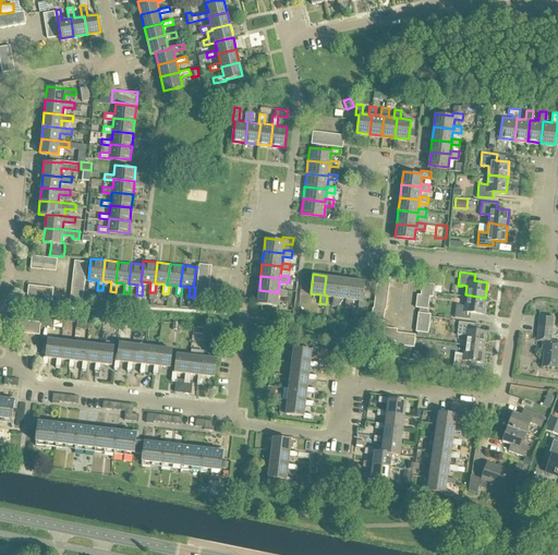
[(339,277),(326,276),(324,294),(327,296),(334,297),(332,304),(339,305),(340,297),(337,297),(339,277)]
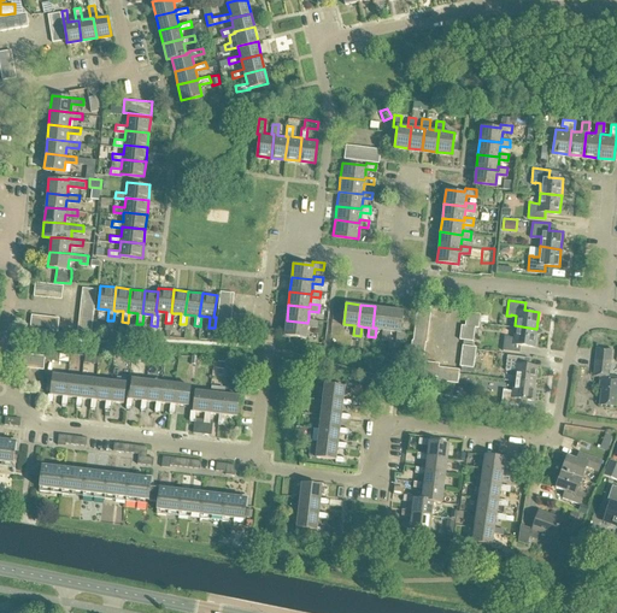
[(389,308),(375,306),(372,328),(376,328),(383,329),(382,339),(389,339),(391,330),(386,329),(389,308)]
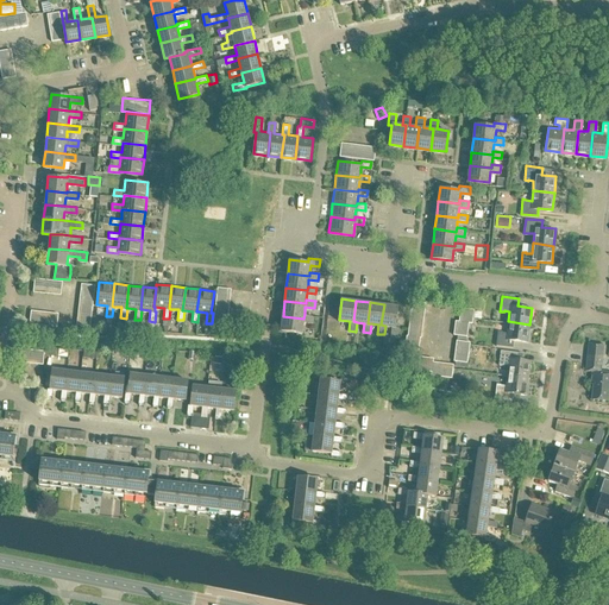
[(397,306),(384,304),(381,325),(385,326),(391,327),(391,335),(399,336),(400,326),(395,326),(397,306)]
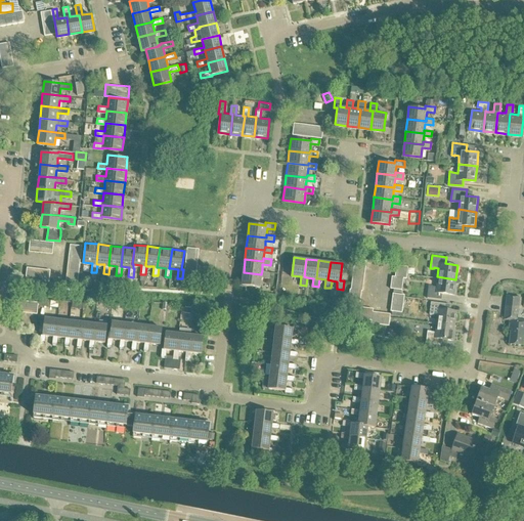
[(244,272),(242,284),(260,287),(261,276),(269,277),(269,271),(262,270),(261,274),(244,272)]
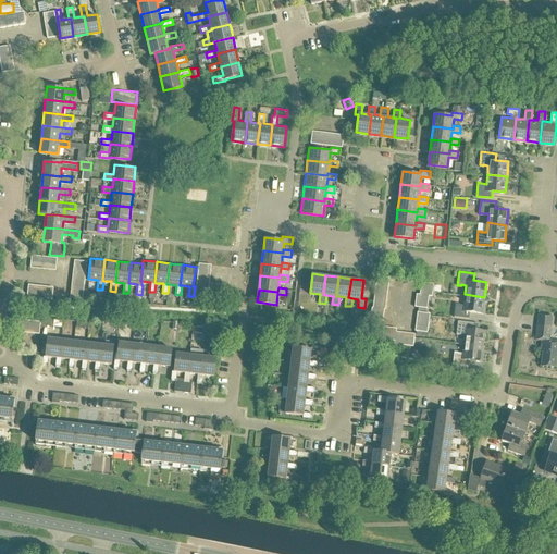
[(484,297),(465,294),(463,304),(459,303),(455,302),(453,316),(469,318),(470,310),(482,312),(484,297)]
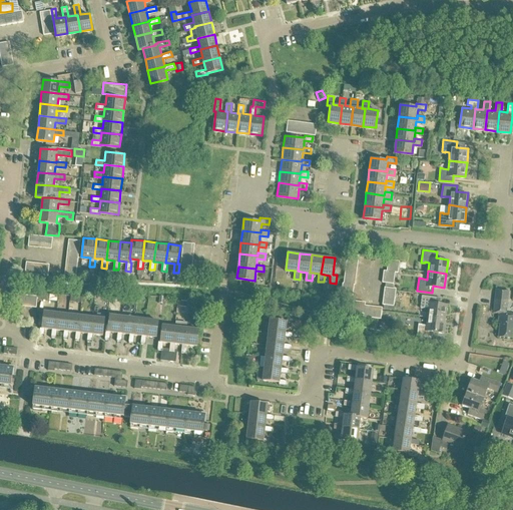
[(178,273),(173,273),(172,282),(179,282),(180,274),(178,273)]
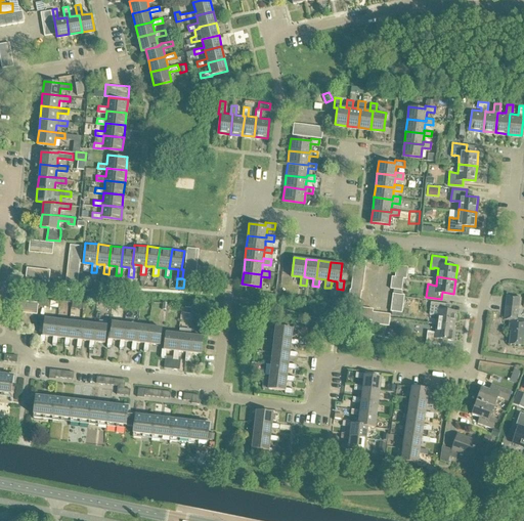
[(402,283),(391,281),(390,287),(393,288),(393,291),(401,292),(402,283)]
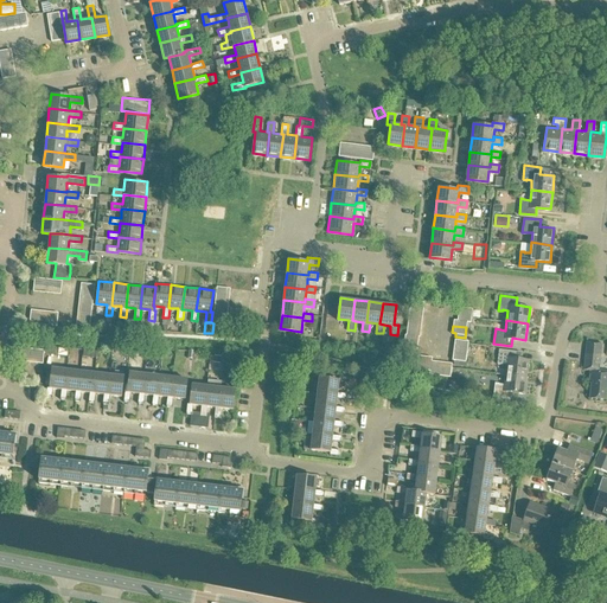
[(606,370),(599,369),(602,341),(587,339),(583,369),(589,369),(588,382),(592,382),(589,397),(606,398),(606,393),(606,370)]
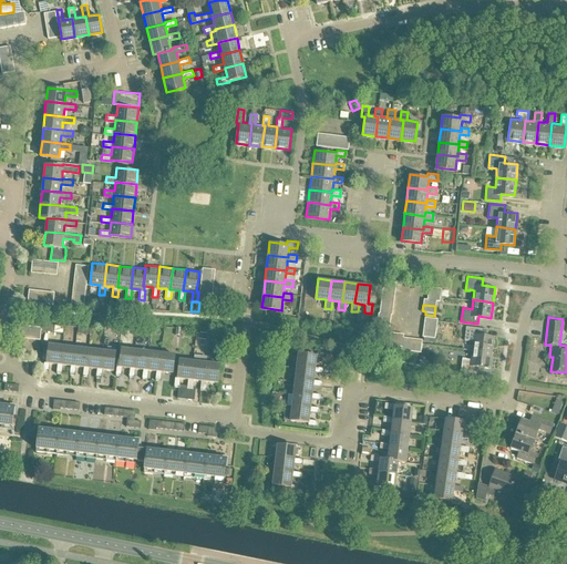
[(487,328),(466,326),(464,339),(468,339),(473,340),(472,349),(492,351),(494,336),(486,335),(487,328)]
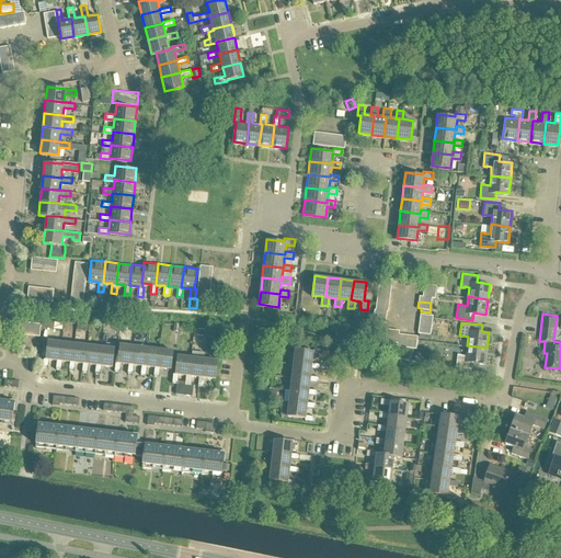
[(415,348),(416,346),(418,336),(399,332),(399,330),(386,328),(385,340),(397,342),(397,345),(415,348)]
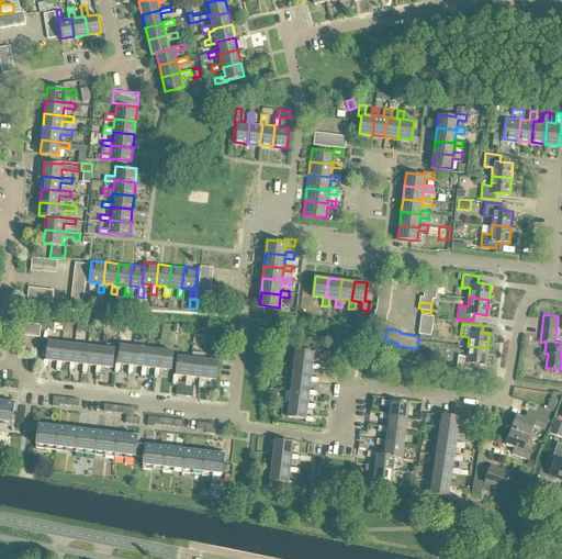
[(59,360),(60,342),(48,341),(46,358),(44,358),(43,368),(48,368),(48,359),(57,360),(59,360)]
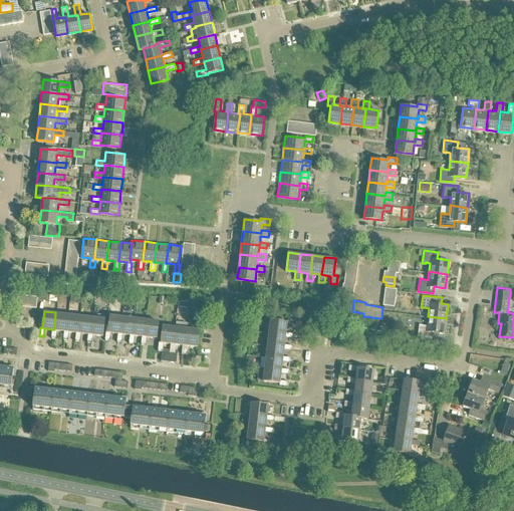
[(67,313),(55,312),(54,329),(52,329),(51,337),(56,337),(56,329),(63,330),(66,330),(67,313)]
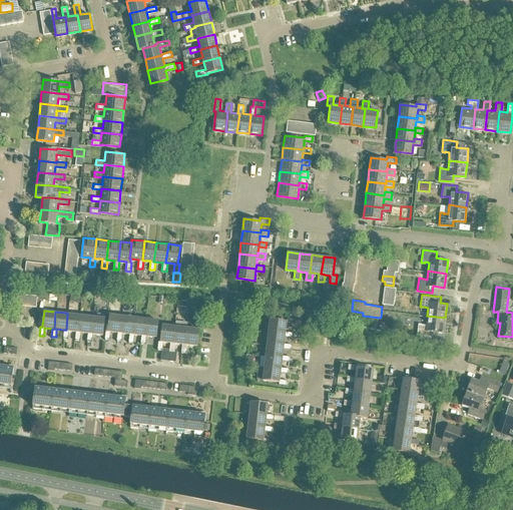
[(79,315),(67,313),(66,330),(63,330),(63,338),(67,339),(68,331),(75,331),(78,332),(79,315)]
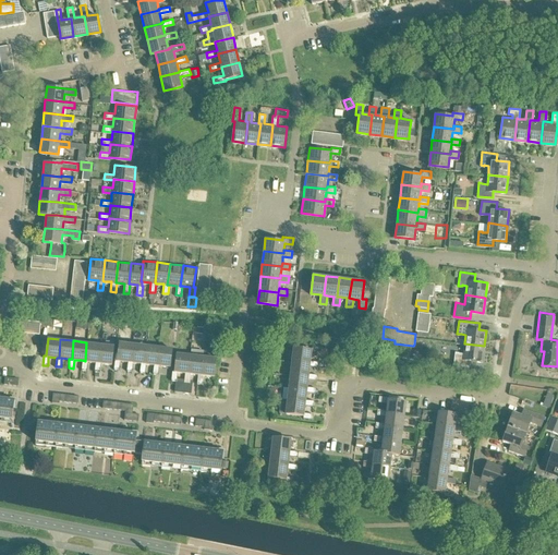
[(119,369),(120,360),(128,361),(130,361),(132,344),(119,341),(118,359),(114,359),(113,369),(119,369)]
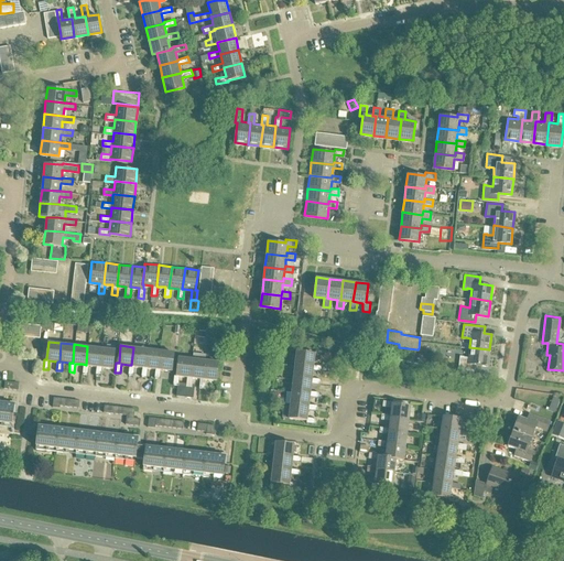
[(87,346),(86,365),(83,364),(83,373),(87,374),(88,365),(96,366),(99,366),(100,347),(87,346)]
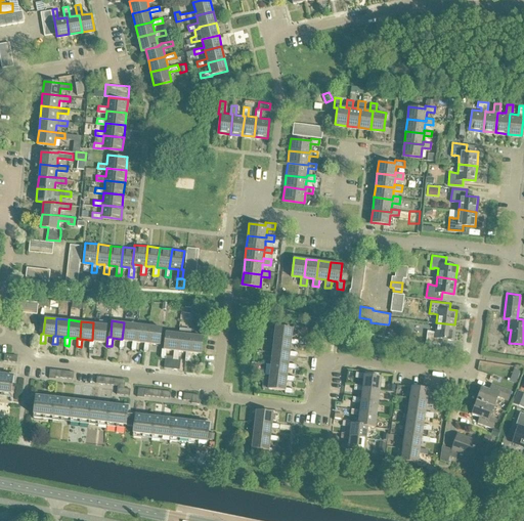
[(106,323),(93,322),(92,340),(89,340),(89,348),(93,348),(94,340),(104,341),(106,323)]
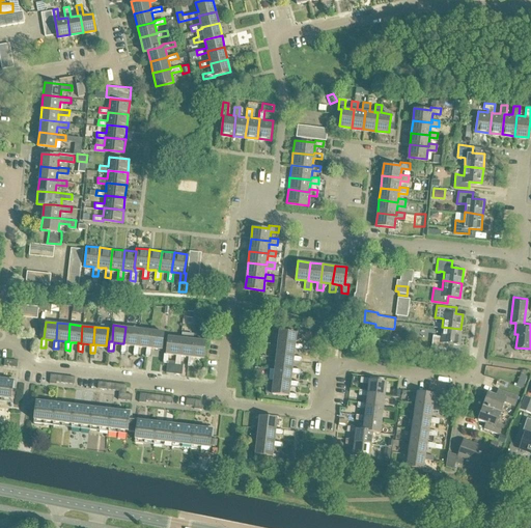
[(138,328),(126,327),(123,343),(121,343),(120,352),(126,353),(127,344),(134,345),(136,345),(138,328)]
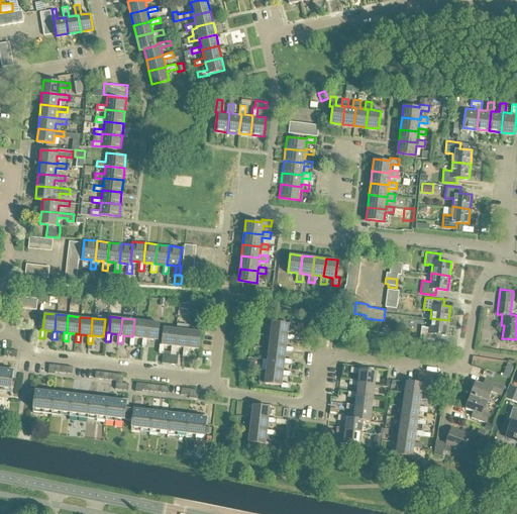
[(448,320),(430,318),(429,326),(425,326),(425,325),(421,325),(420,337),(434,339),(435,333),(446,334),(448,320)]
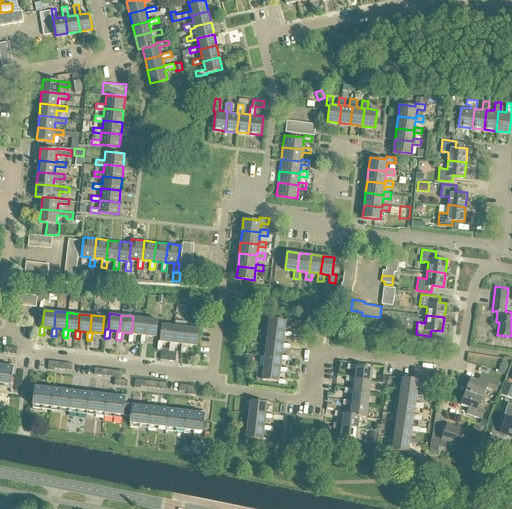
[(145,317),(133,316),(131,333),(129,333),(128,341),(133,341),(134,333),(141,334),(143,334),(145,317)]
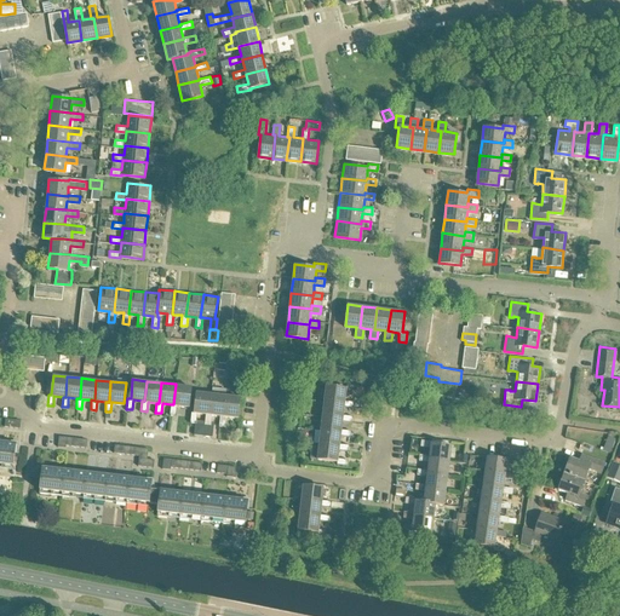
[(191,386),(176,384),(173,404),(171,404),(170,414),(176,414),(177,406),(189,407),(191,386)]
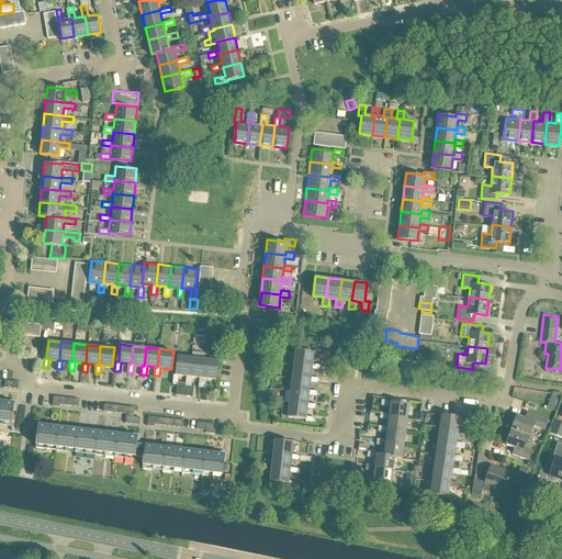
[(313,362),(314,351),(295,349),(294,364),(312,366),(312,368),(321,369),(322,364),(313,362)]
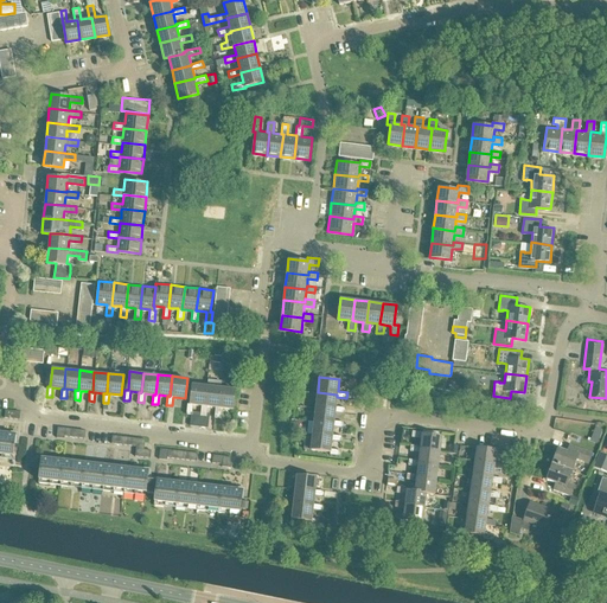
[(206,385),(192,384),(190,403),(187,403),(186,412),(192,414),(193,404),(202,404),(204,405),(206,385)]
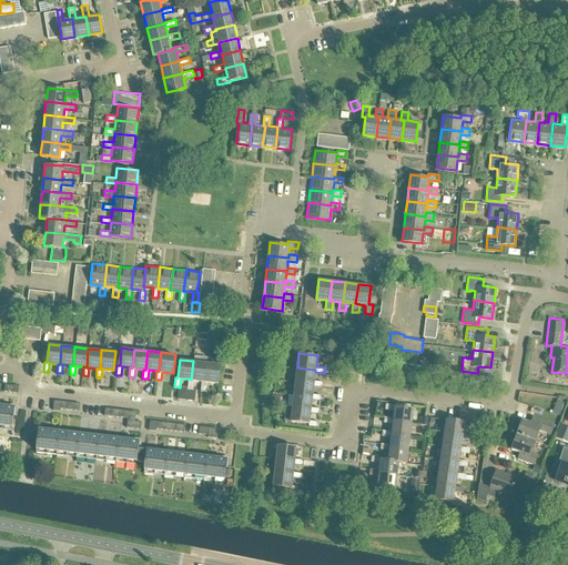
[(206,362),(193,361),(191,380),(189,379),(188,387),(193,389),(194,380),(202,381),(204,381),(206,362)]
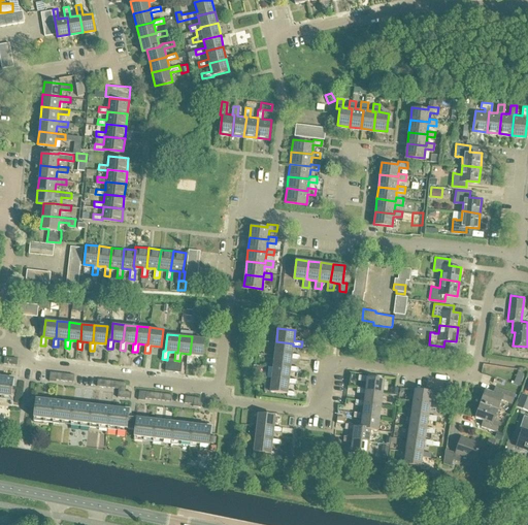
[(205,338),(192,336),(190,354),(188,354),(187,362),(192,362),(192,354),(203,355),(205,338)]
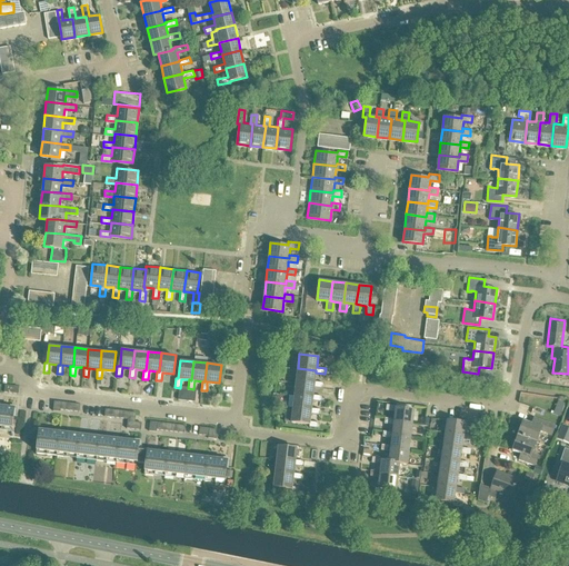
[(296,381),(315,384),(315,386),(323,387),(323,381),(315,380),(316,373),(316,370),(298,368),(296,381)]
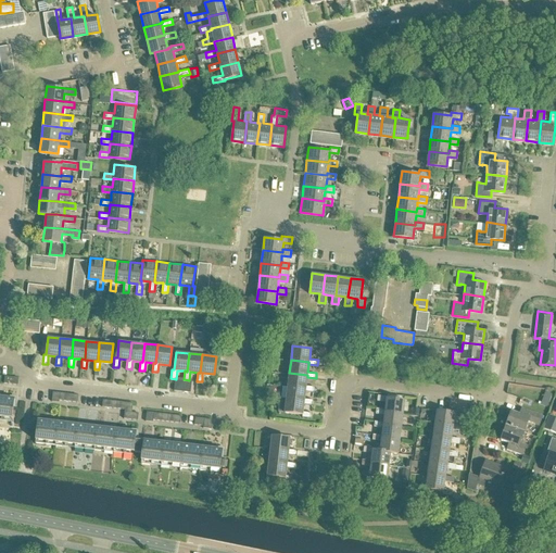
[(314,391),(315,386),(306,385),(307,377),(307,375),(289,373),(288,386),(306,388),(305,390),(314,391)]
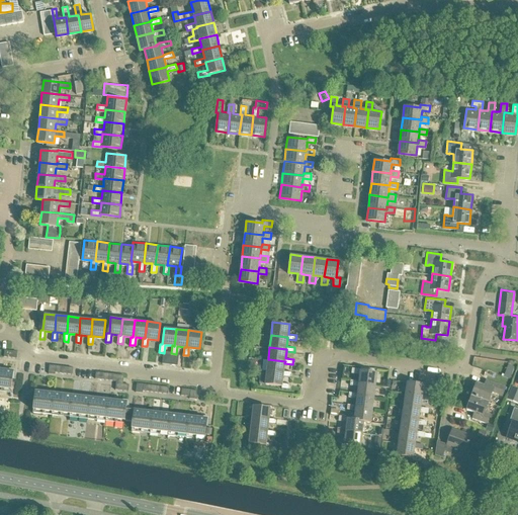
[(17,350),(4,349),(3,355),(16,357),(17,350)]
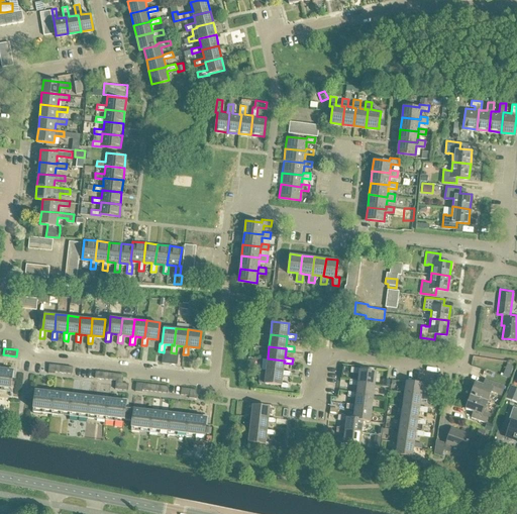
[(285,361),(268,358),(266,371),(283,373),(283,375),(291,376),(291,371),(283,370),(284,363),(285,361)]
